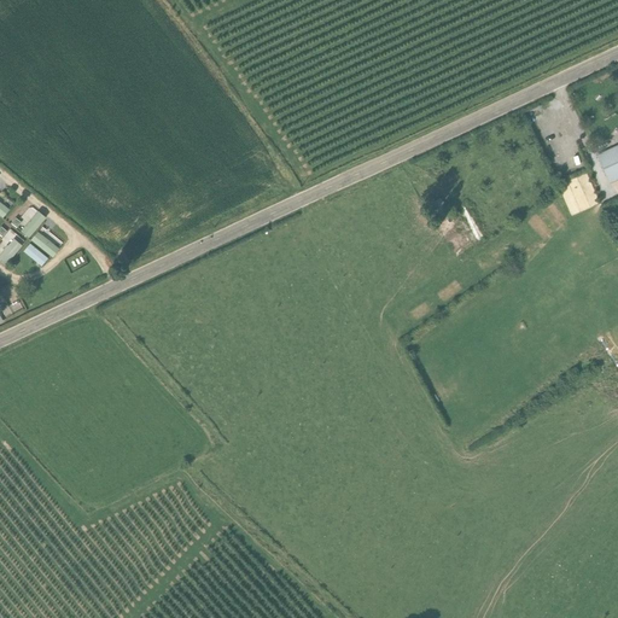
[(617,129),(617,130),(617,145),(596,156),(610,185),(617,180),(617,129)]
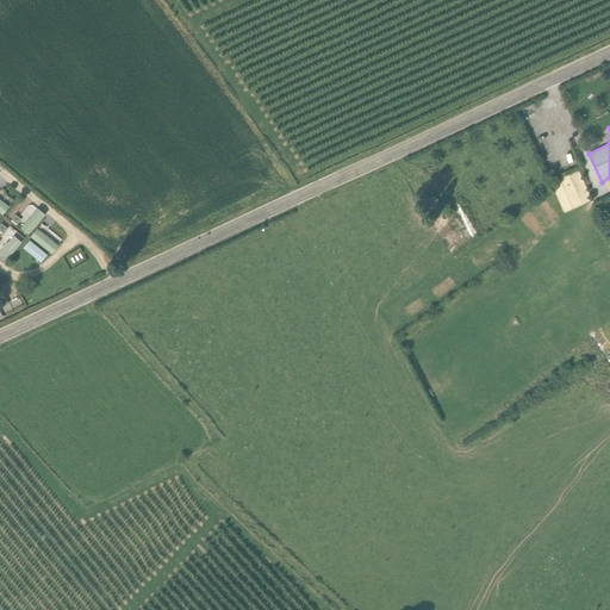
[(37,210),(19,230),(27,237),(44,216),(37,210)]
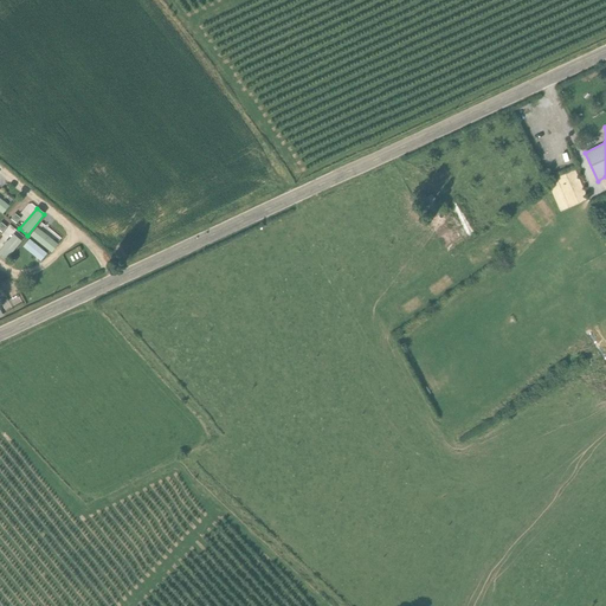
[(36,230),(30,237),(50,253),(51,252),(52,251),(55,249),(56,247),(57,245),(36,230)]
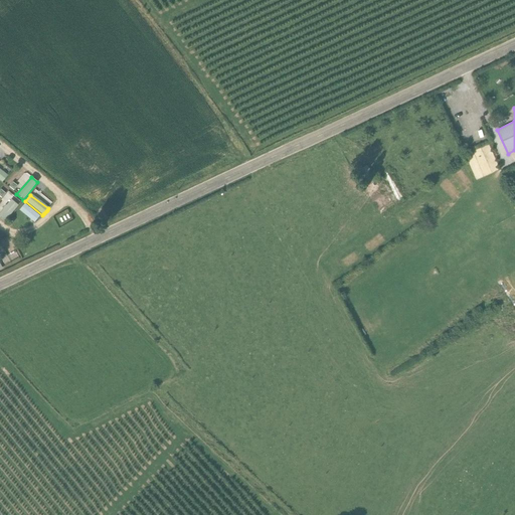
[(2,211),(0,213),(0,219),(4,222),(18,206),(11,200),(6,206),(5,205),(1,210),(2,211)]
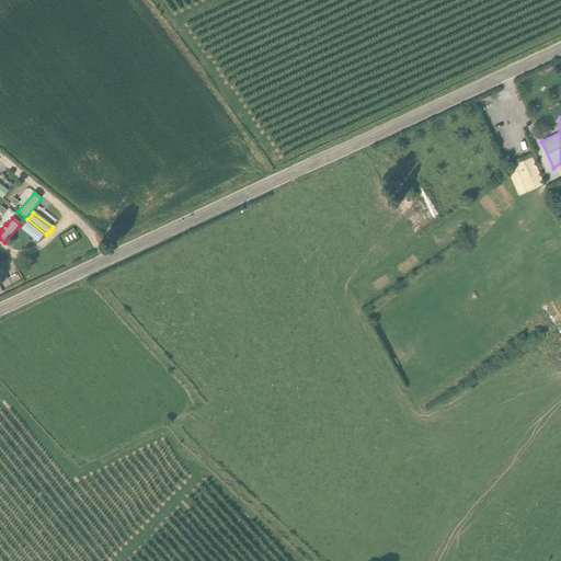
[(26,222),(20,230),(37,244),(43,237),(26,222)]
